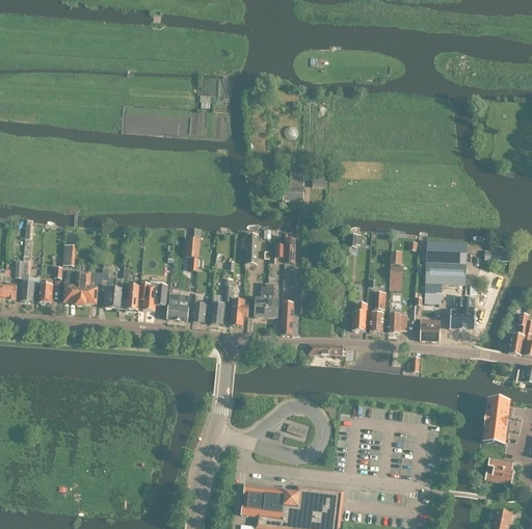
[(321,65),(322,57),(310,55),(309,64),(321,65)]
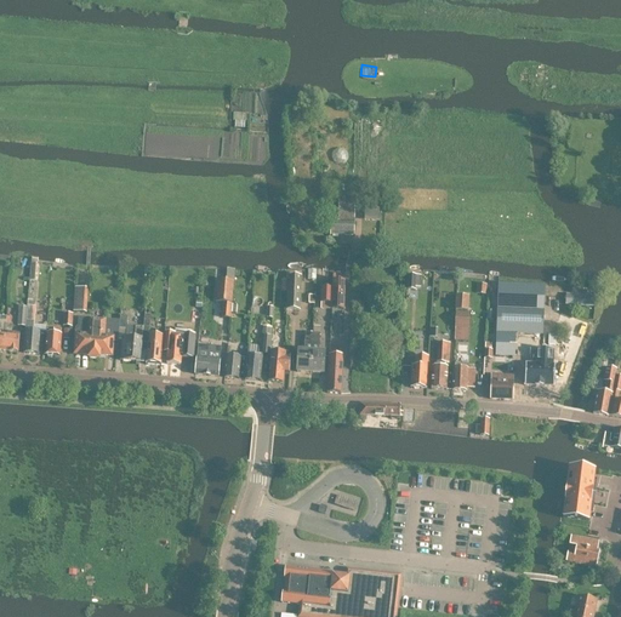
[(354,232),(355,201),(355,181),(339,181),(339,201),(339,217),(331,217),(330,230),(354,232)]
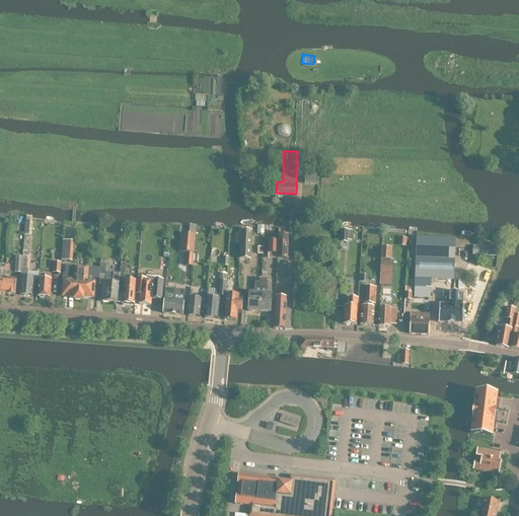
[(239,227),(239,255),(250,255),(251,227),(239,227)]
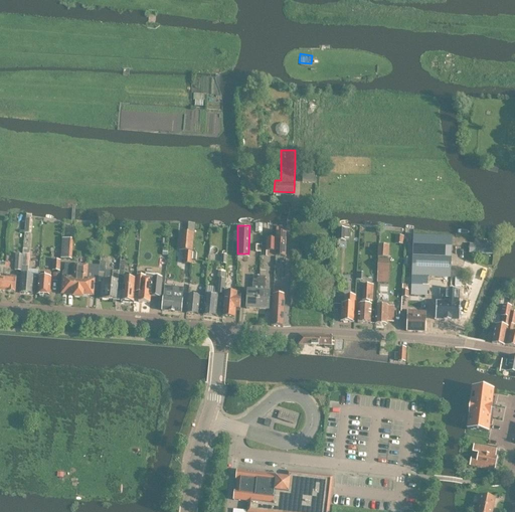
[(349,225),(338,225),(337,237),(344,237),(344,235),(348,235),(349,225)]
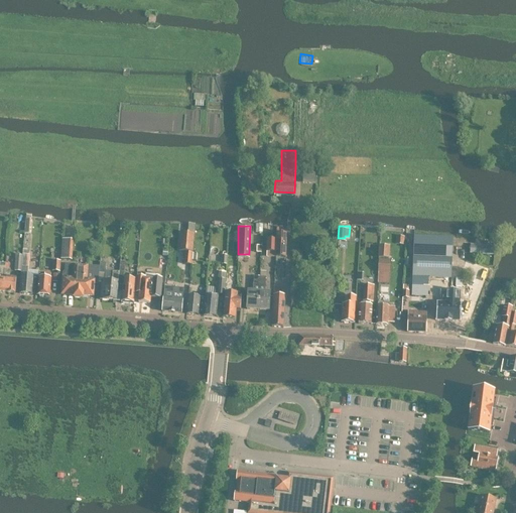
[(192,250),(195,231),(187,230),(180,229),(178,248),(184,249),(192,250)]
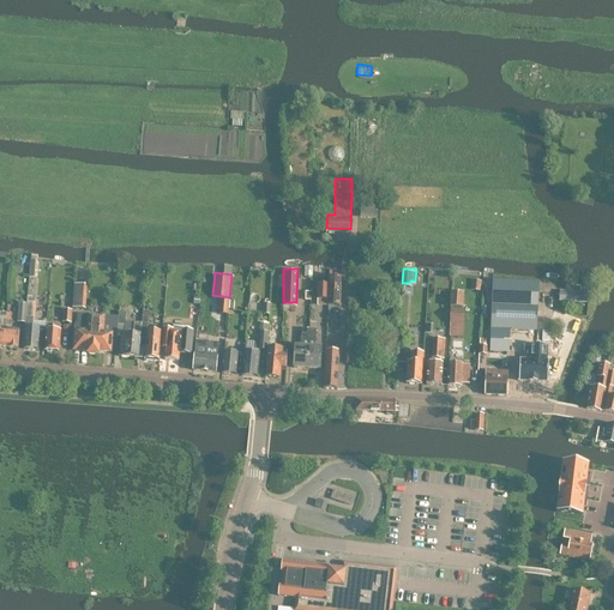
[(327,282),(326,296),(326,302),(339,303),(341,273),(327,273),(327,282)]
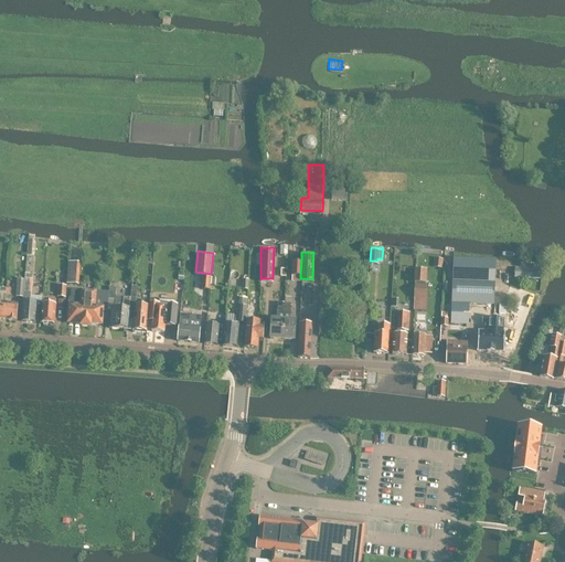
[(433,264),(443,265),(443,255),(434,255),(433,264)]
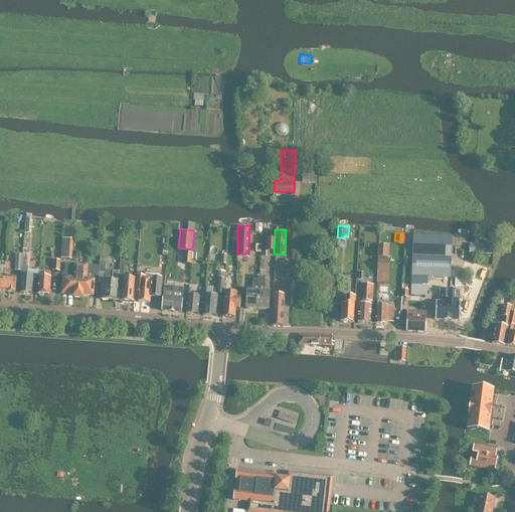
[(427,275),(450,276),(451,233),(412,232),(410,292),(426,293),(427,275)]
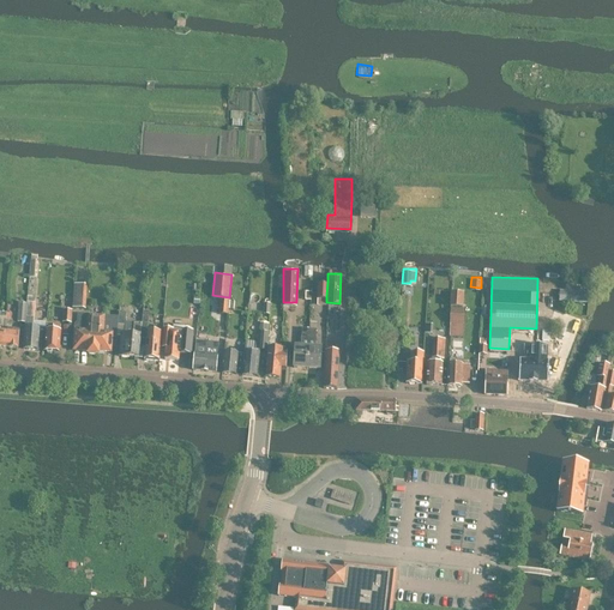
[(88,282),(74,281),(72,305),(85,305),(88,282)]
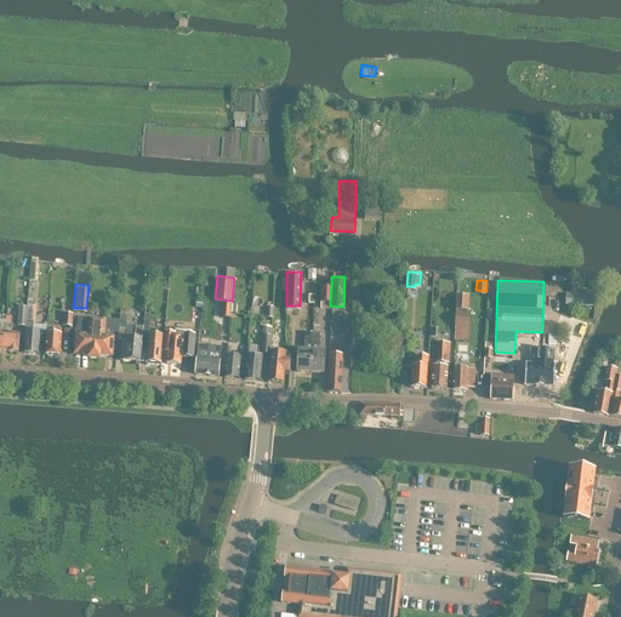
[(331,285),(320,284),(320,300),(330,300),(331,285)]
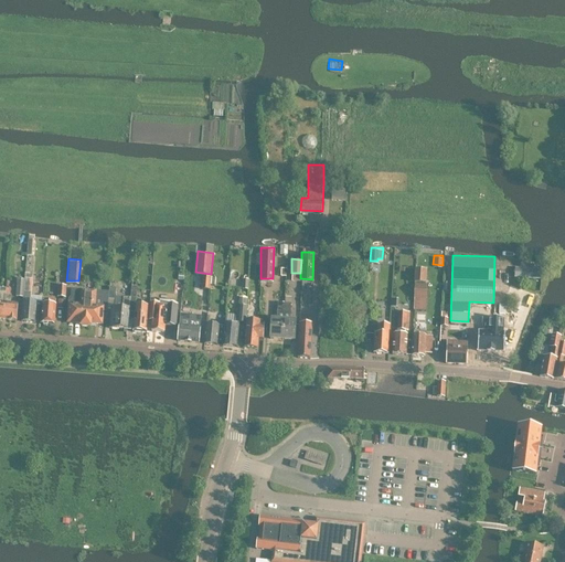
[(285,287),(286,265),(276,265),(275,286),(285,287)]
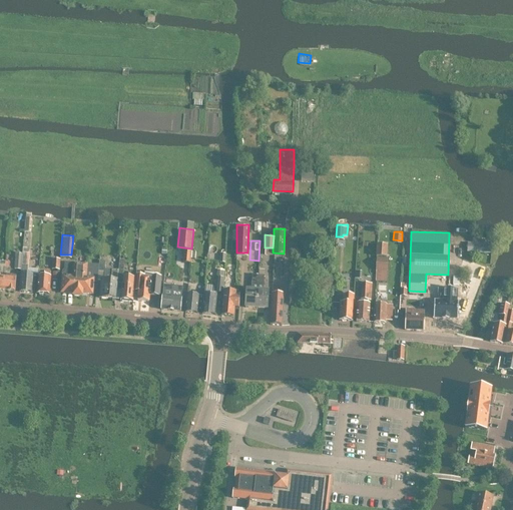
[(376,253),(387,255),(388,242),(376,241),(376,253)]
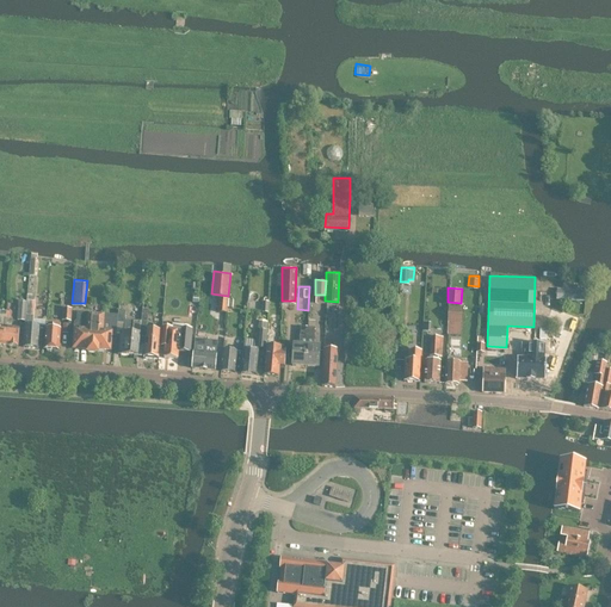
[(41,323),(32,322),(34,311),(35,298),(35,297),(35,293),(28,292),(24,344),(38,345),(41,323)]
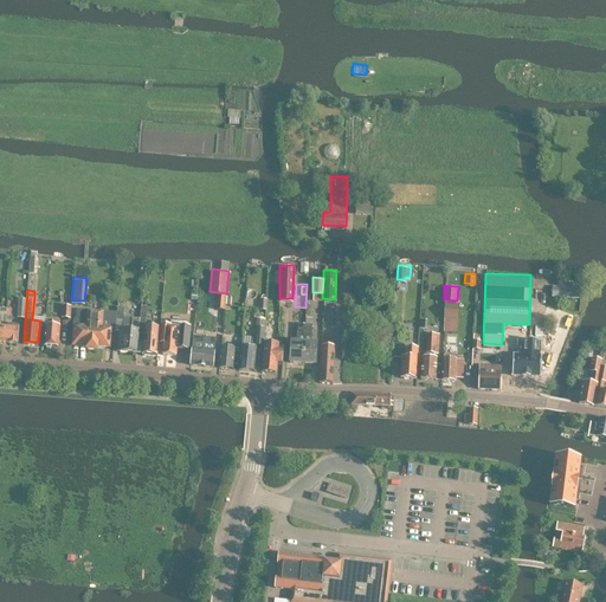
[(226,293),(217,292),(216,306),(225,306),(226,293)]
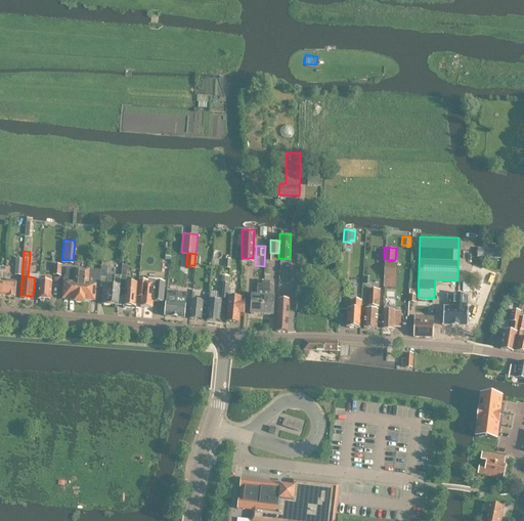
[(395,260),(384,259),(383,284),(395,285),(396,260),(395,260)]
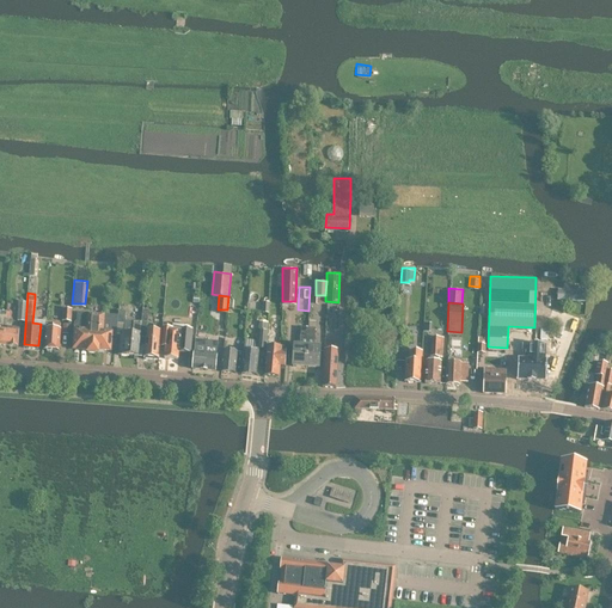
[(61,318),(71,318),(72,306),(62,305),(61,318)]
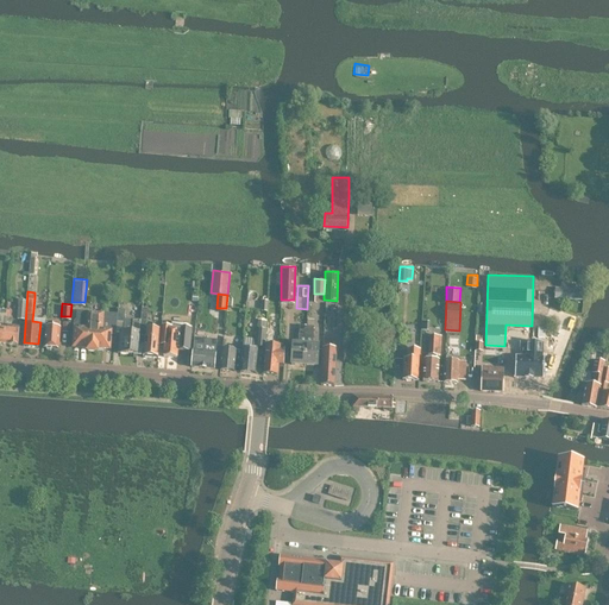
[(140,317),(124,316),(125,307),(118,307),(117,319),(125,319),(123,338),(120,336),(119,350),(137,352),(137,351),(140,317)]
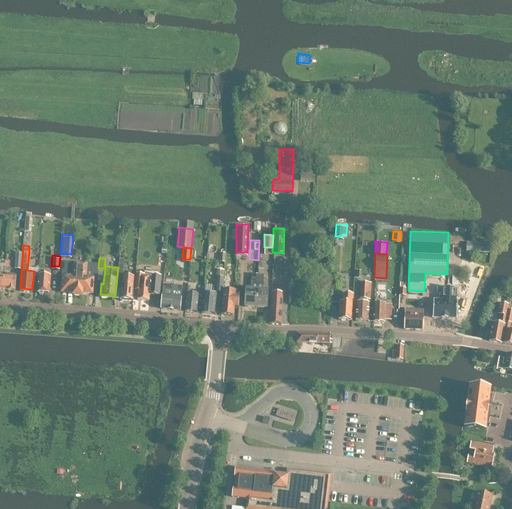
[(89,261),(65,260),(64,267),(62,268),(62,273),(61,289),(73,290),(73,292),(82,293),(82,290),(92,290),(93,278),(97,279),(98,261),(89,261)]
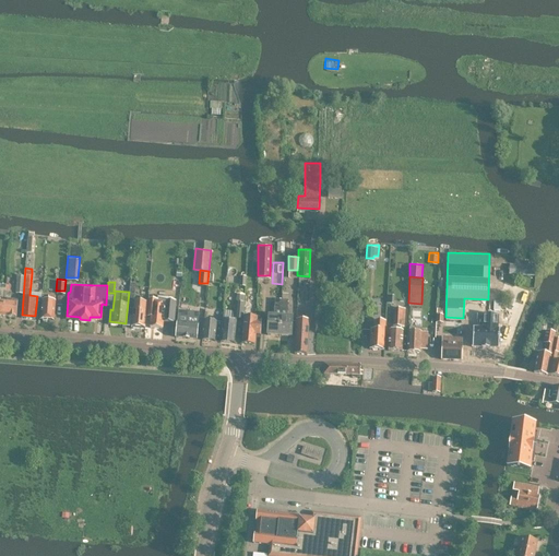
[(11,288),(6,288),(4,288),(3,314),(16,315),(18,298),(10,297),(11,288)]
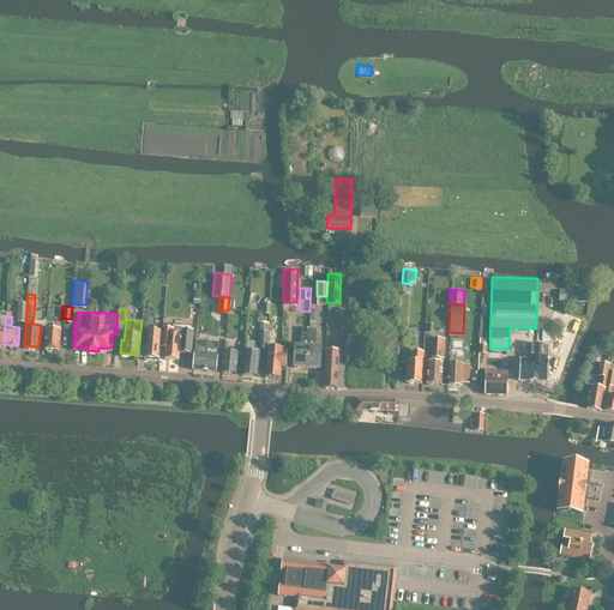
[(142,320),(139,343),(145,343),(144,354),(144,355),(146,355),(146,356),(160,357),(160,344),(162,328),(148,327),(146,319),(142,319),(142,320)]
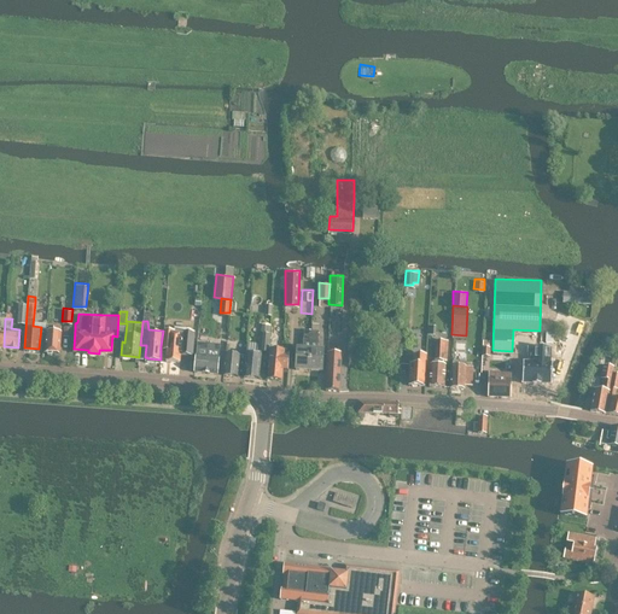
[(60,331),(60,323),(53,323),(53,329),(46,329),(45,349),(59,350),(62,331),(60,331)]
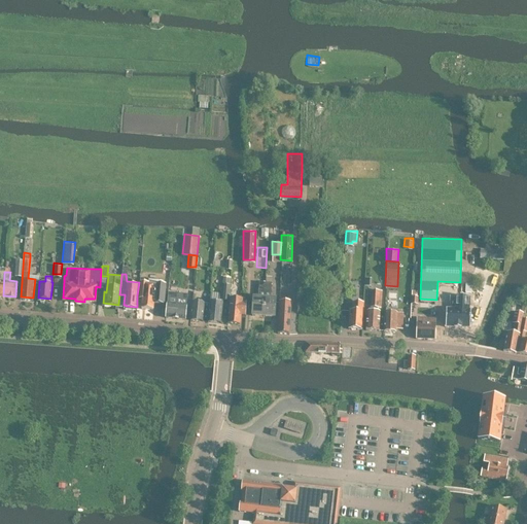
[(139,279),(138,295),(142,297),(141,306),(153,307),(153,301),(164,302),(166,281),(163,281),(155,281),(155,282),(148,281),(148,280),(139,279)]
